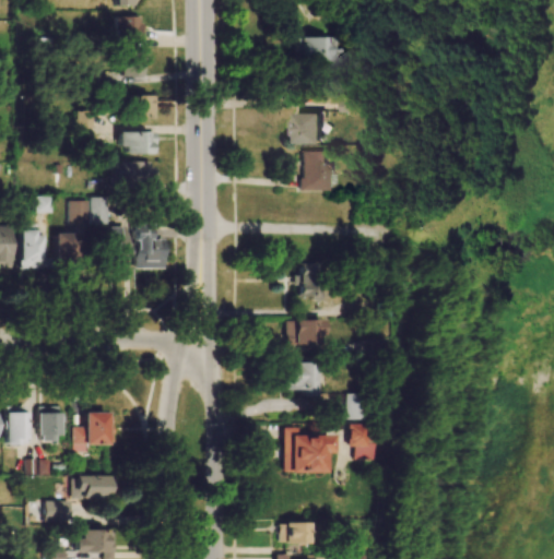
[(143,16),(118,16),(117,40),(143,40),(143,16)]
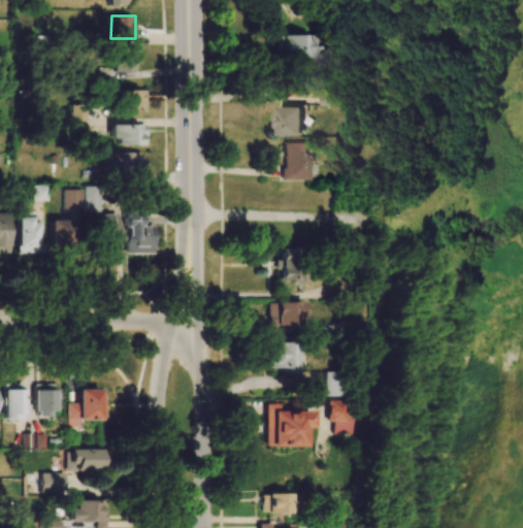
[(317,35),(281,35),(282,60),(324,59),(324,46),(317,46),(317,35)]
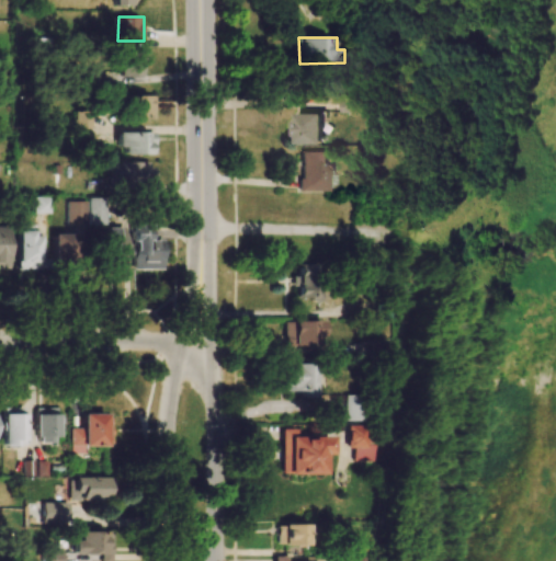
[(147,50),(125,50),(125,77),(146,77),(147,50)]
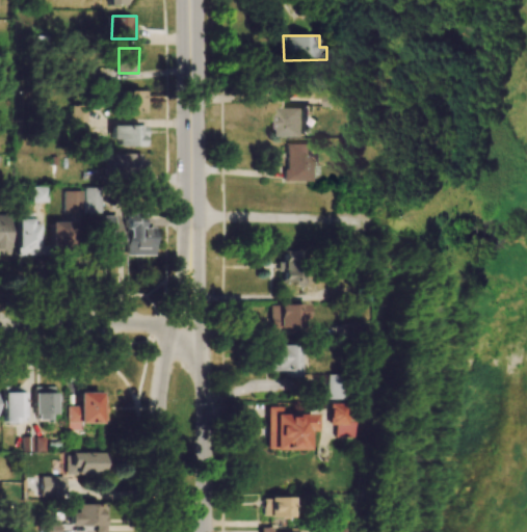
[(150,90),(126,91),(126,113),(150,113),(150,90)]
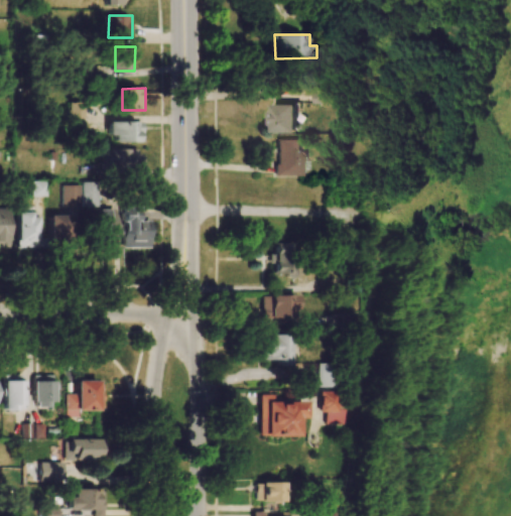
[(303,104),(275,104),(275,125),(279,125),(279,132),(303,132),(303,104)]
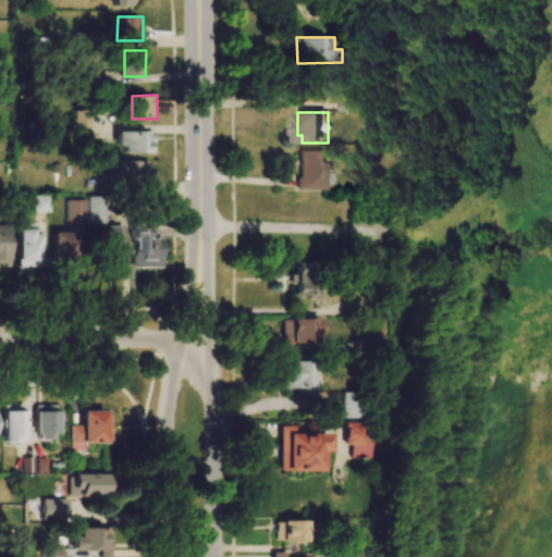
[(157,132),(119,133),(119,147),(125,146),(125,155),(157,153),(157,132)]
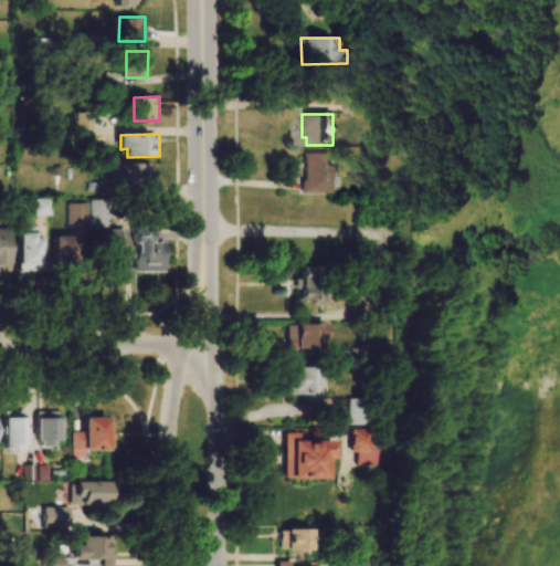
[(335,194),(335,177),(341,177),(341,166),(335,166),(335,153),(306,152),(306,192),(335,194)]
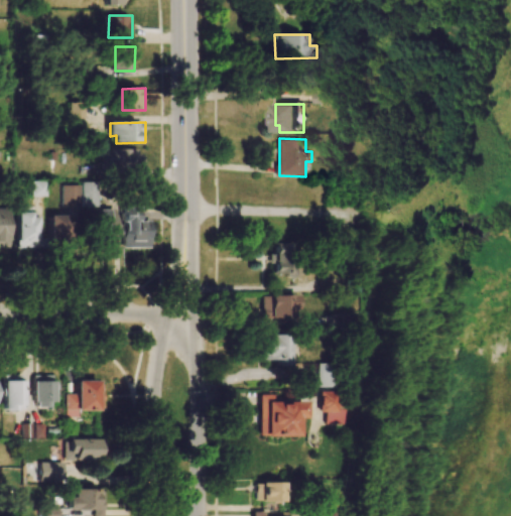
[(103,149),(103,171),(145,172),(145,150),(103,149)]
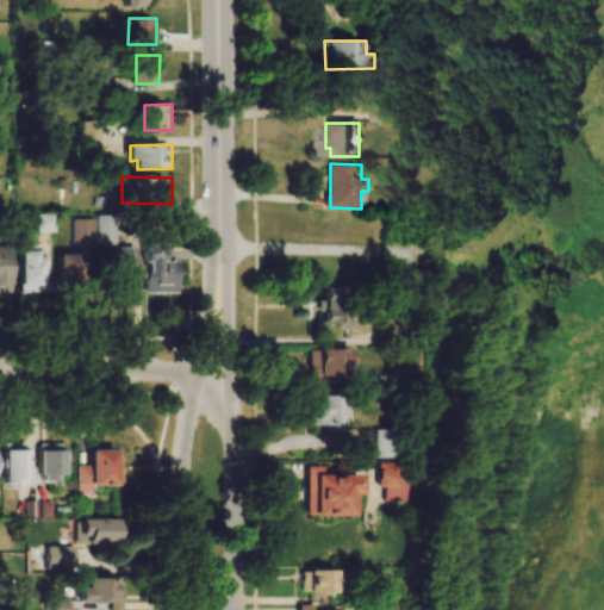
[(41,231),(57,232),(57,215),(41,215),(41,231)]
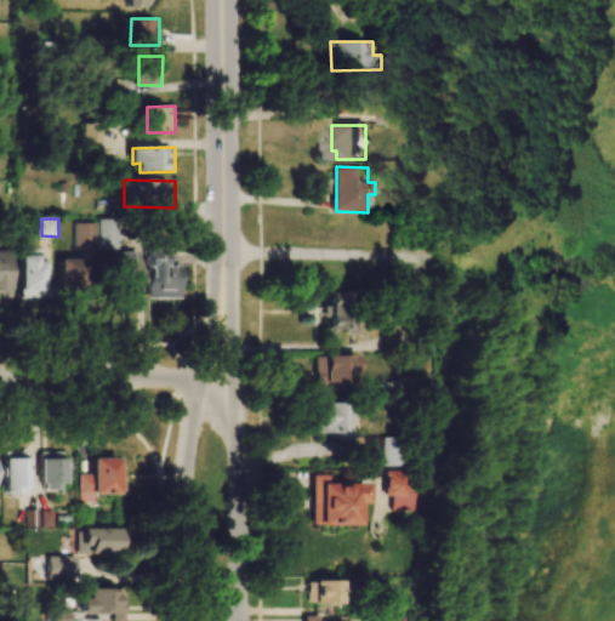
[(121,220),(102,220),(102,249),(121,249),(121,220)]
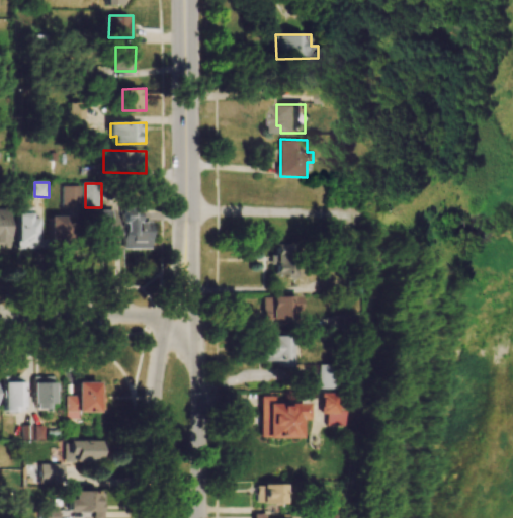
[(65,186),(65,206),(83,206),(84,186),(65,186)]
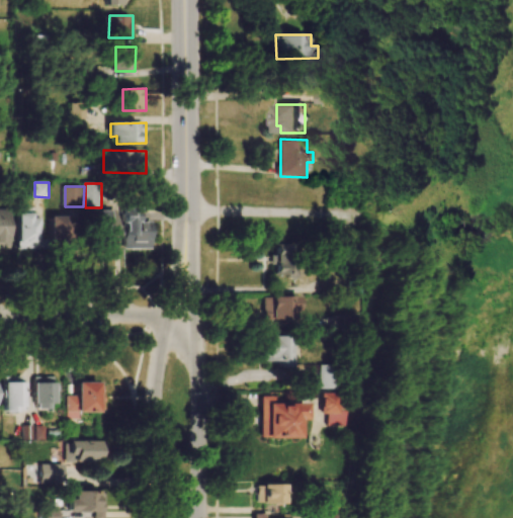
[(125,248),(154,248),(154,222),(141,222),(141,207),(125,207),(125,248)]
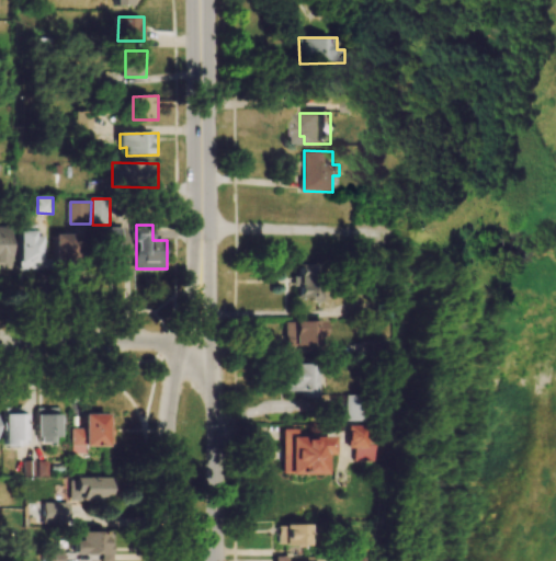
[(12,227),(0,226),(0,268),(12,268),(12,227)]
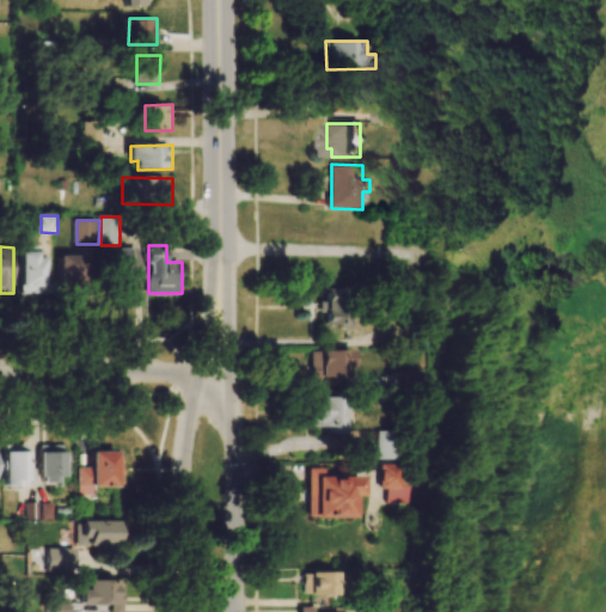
[(23,294),(47,294),(47,248),(22,248),(23,294)]
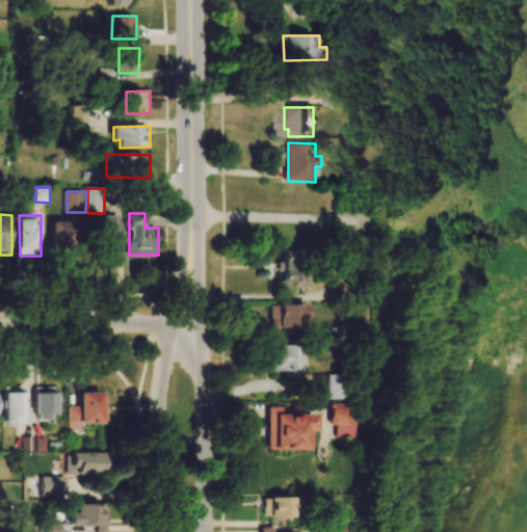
[(122,256),(123,216),(100,216),(99,244),(104,244),(104,256),(122,256)]
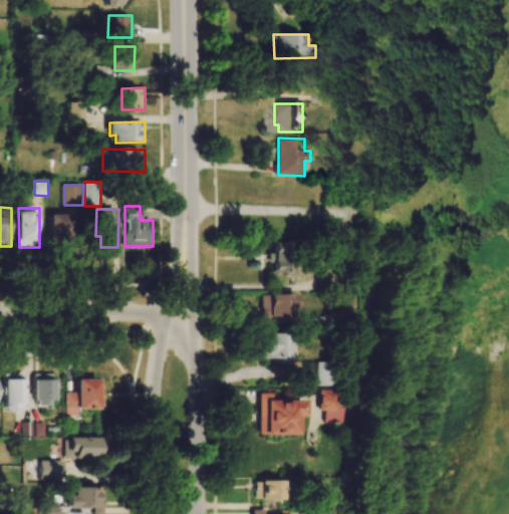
[(75,215),(50,215),(50,239),(75,239),(75,215)]
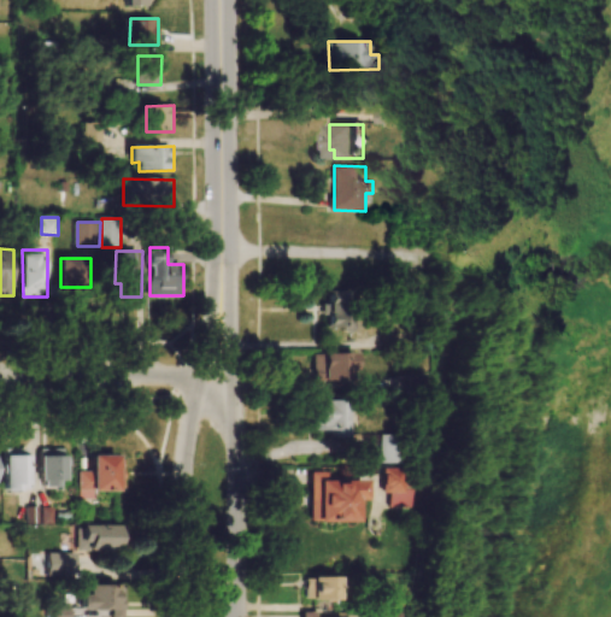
[(329,328),(353,328),(353,291),(329,291),(329,304),(324,304),(324,315),(329,315),(329,328)]
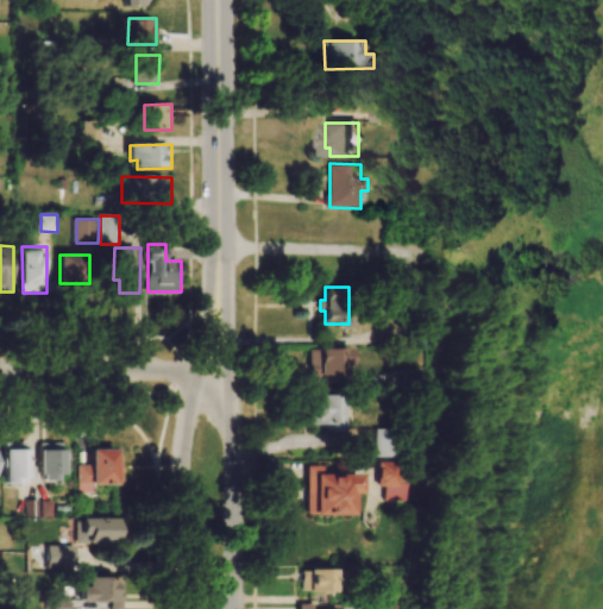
[(312,350),(313,376),(353,375),(352,349),(312,350)]
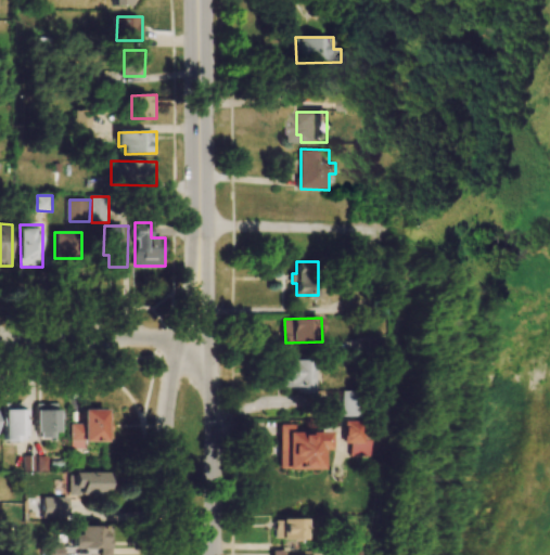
[(285,387),(301,387),(301,394),(315,395),(315,361),(285,361),(285,387)]
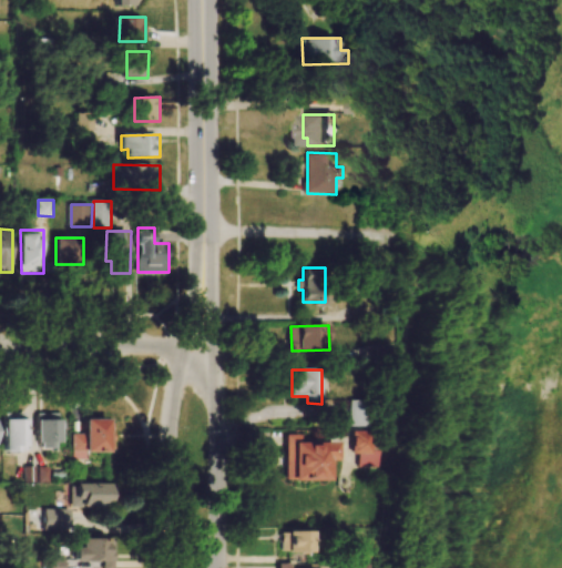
[(371,427),(371,402),(353,401),(351,427),(371,427)]
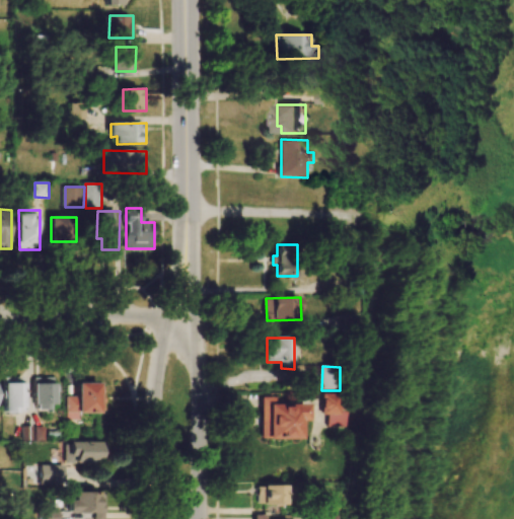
[(6,413),(26,413),(25,377),(5,377),(6,413)]
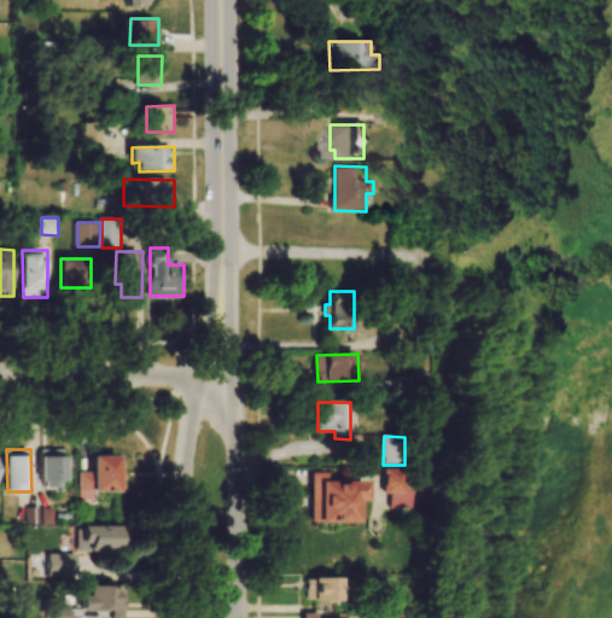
[(68,485),(66,450),(42,450),(44,485),(68,485)]
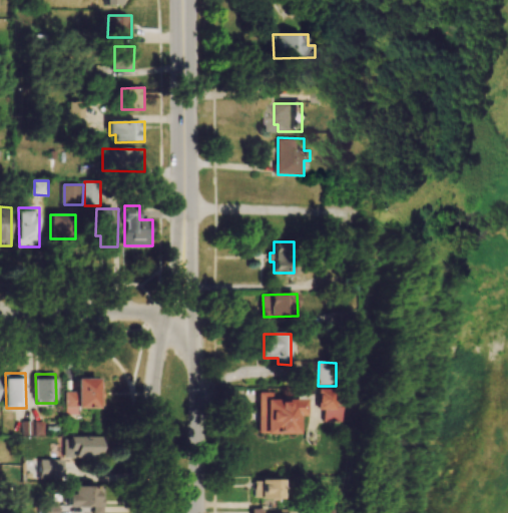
[(80,408),(105,407),(105,379),(78,379),(78,392),(67,392),(67,415),(80,414),(80,408)]
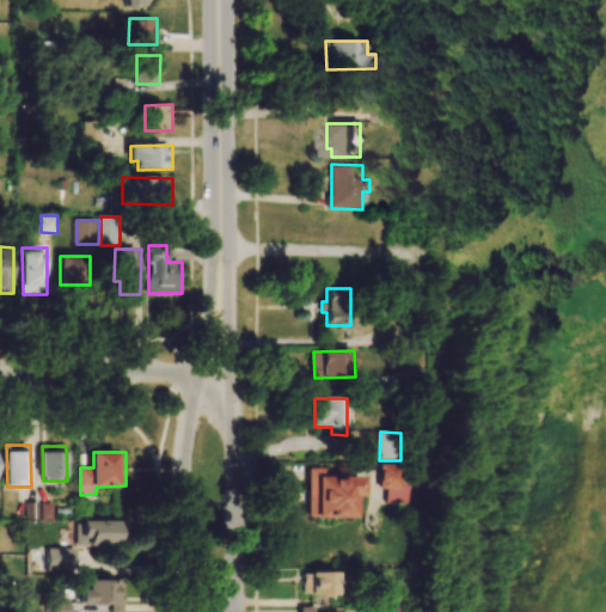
[(387,503),(409,503),(410,484),(402,484),(402,464),(381,464),(381,489),(389,489),(387,503)]
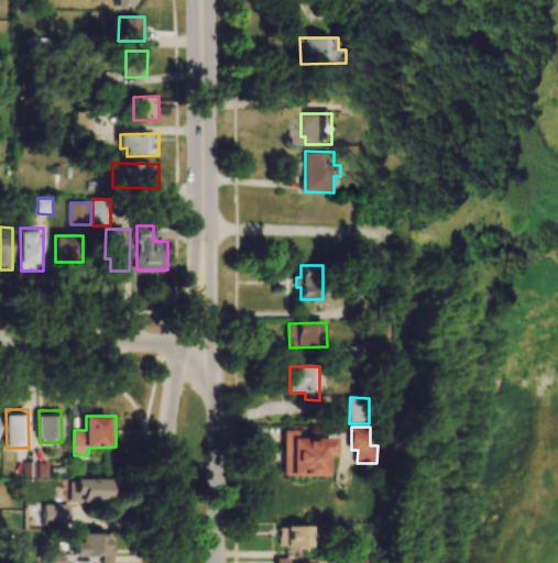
[(285,476),(328,476),(329,456),(335,456),(336,439),(299,439),(301,431),(286,430),(285,476)]
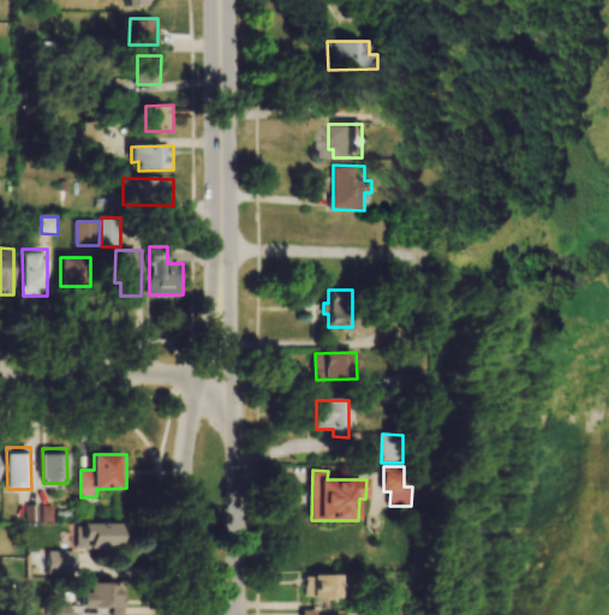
[(127,525),(81,523),(79,547),(126,549),(127,525)]
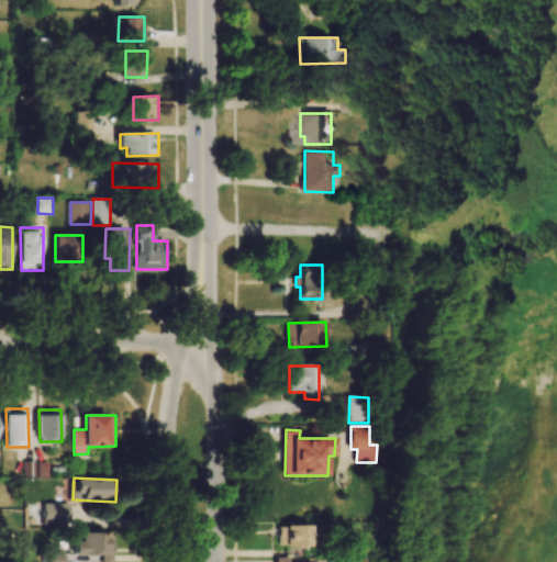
[(74,504),(46,504),(46,524),(74,525),(74,504)]
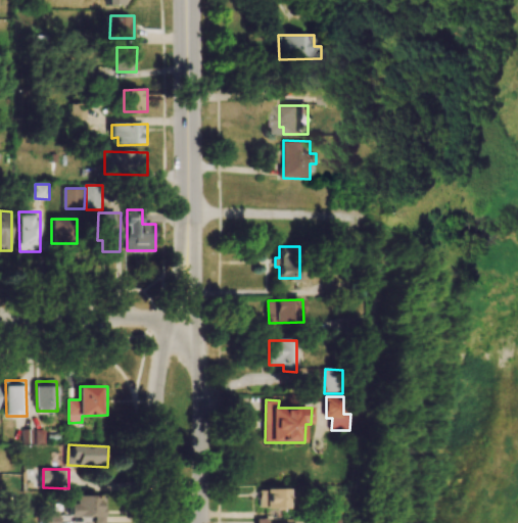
[(290,489),(262,489),(262,509),(290,509),(290,489)]
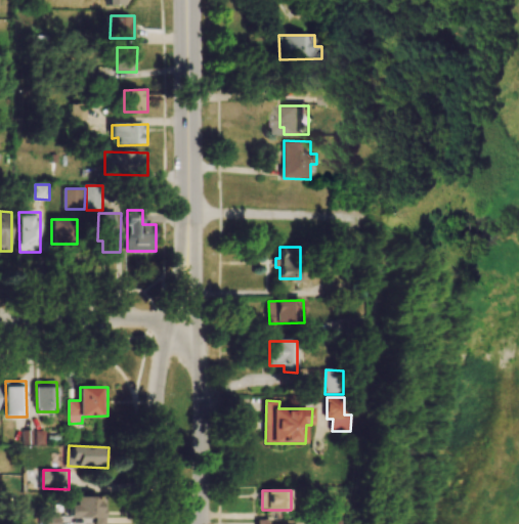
[(71,506),(70,518),(97,519),(97,523),(106,523),(107,497),(77,496),(77,506),(71,506)]
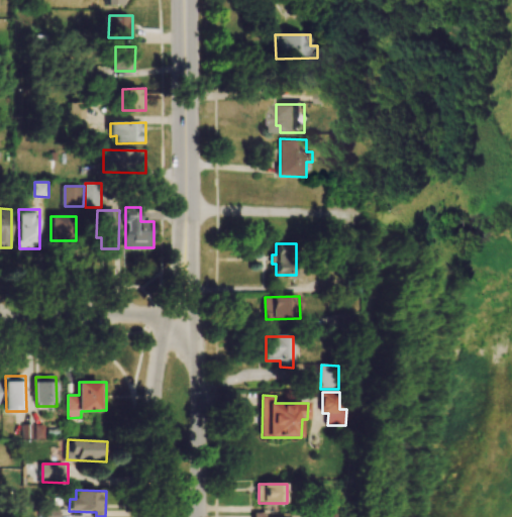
[(61,516),(62,509),(47,508),(46,516),(61,516)]
